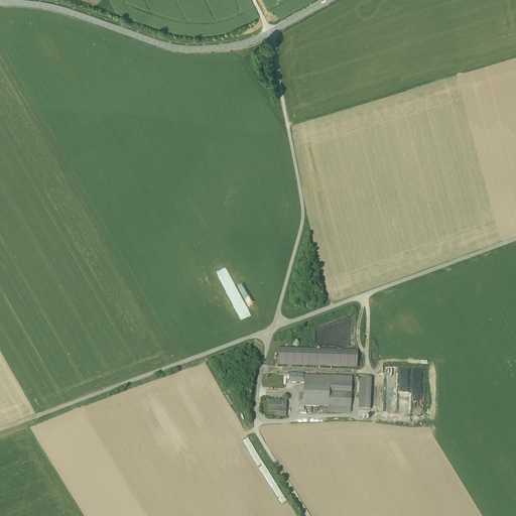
[(358,351),(278,348),(277,365),(357,368),(358,351)]
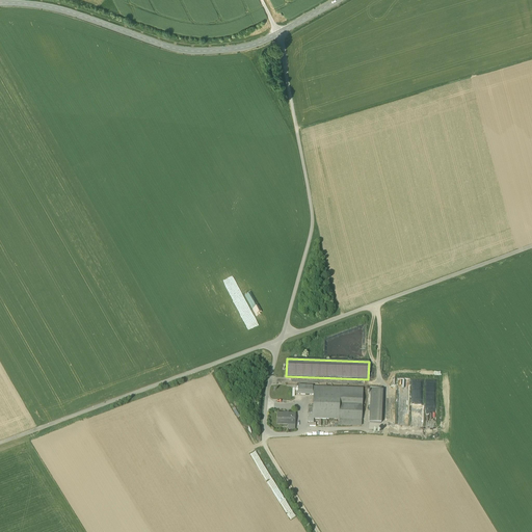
[(340,388),(313,387),(313,386),(298,386),(298,392),(298,394),(313,395),(313,407),(313,410),(312,419),(314,419),(339,420),(362,421),(363,396),(340,395),(340,388)]
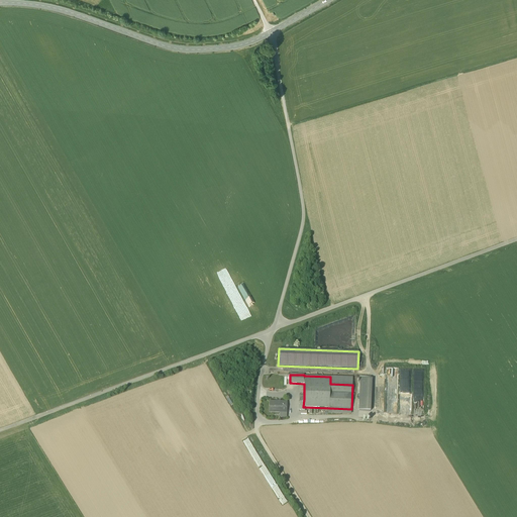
[(363,379),(360,379),(358,410),(371,411),(373,380),(371,380),(363,379)]
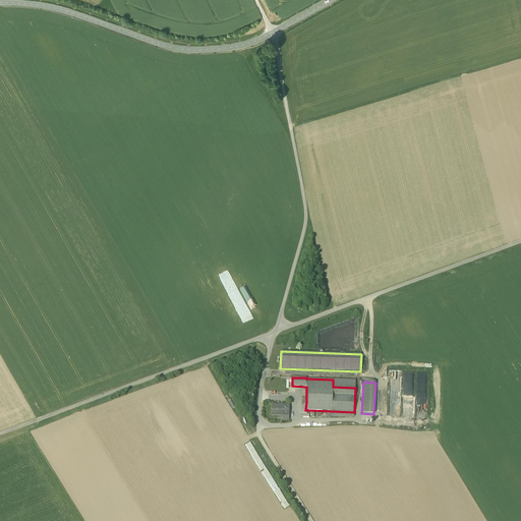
[(289,405),(272,405),(272,415),(282,415),(282,414),(289,414),(289,405)]
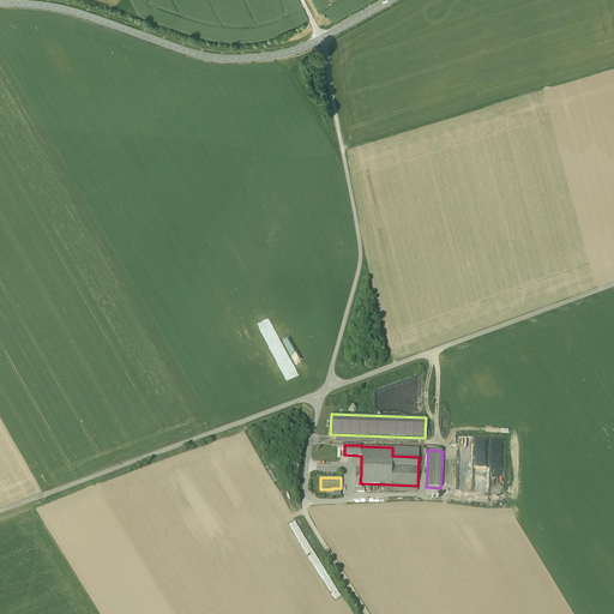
[(464,537),(458,541),(470,561),(476,559),(464,537)]
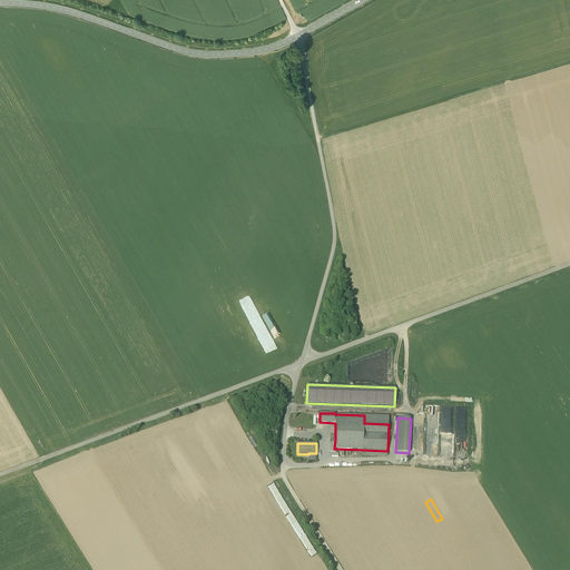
[(494,526),(489,528),(498,548),(502,546),(494,526)]
